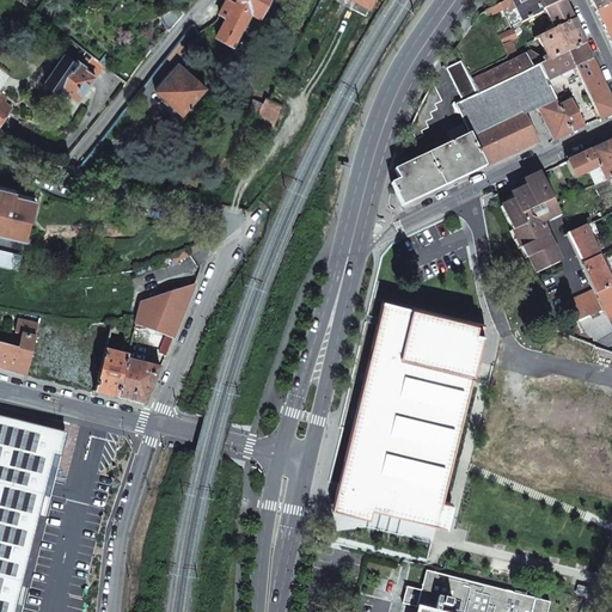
[(234,0),(234,1),(232,0),(226,0),(219,13),(226,17),(215,35),(232,44),(243,26),(251,11),(259,16),(259,13),(267,0),(234,0)]
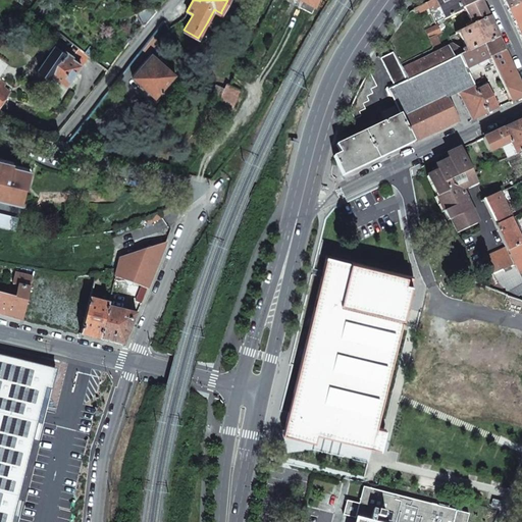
[(228,5),(230,6),(232,2),(228,0),(227,0),(221,11),(223,12),(224,12),(228,5)]
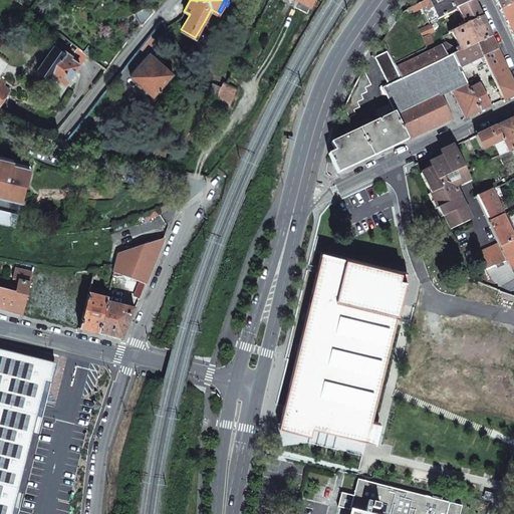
[(430,8),(432,7),(429,0),(427,0),(421,3),(423,7),(428,5),(430,8)]
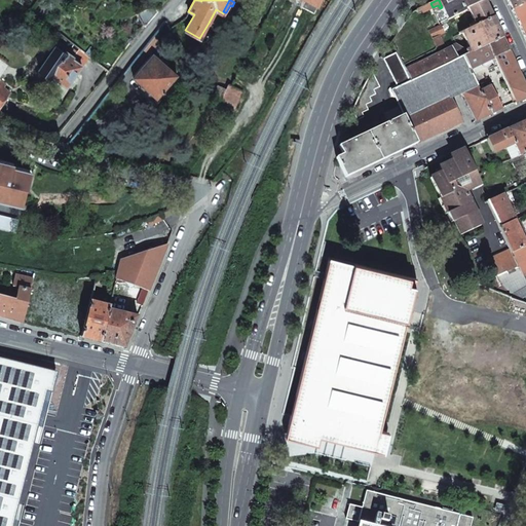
[(439,0),(442,7),(448,20),(464,12),(463,10),(468,8),(485,0),(484,0),(439,0)]
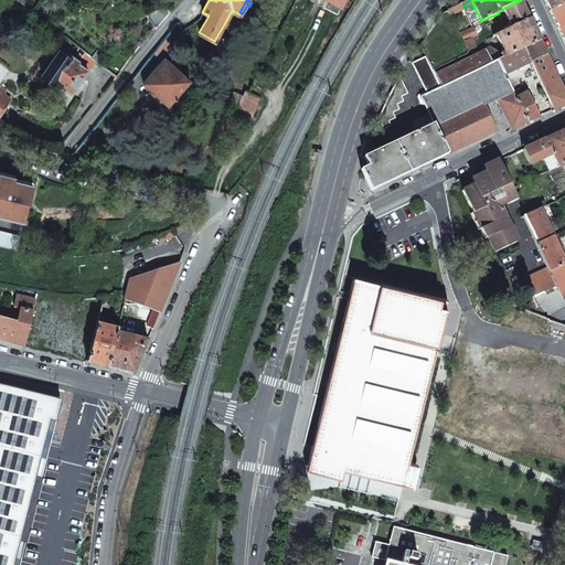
[(510,24),(512,28),(530,19),(523,7),(521,0),(503,9),(510,24)]
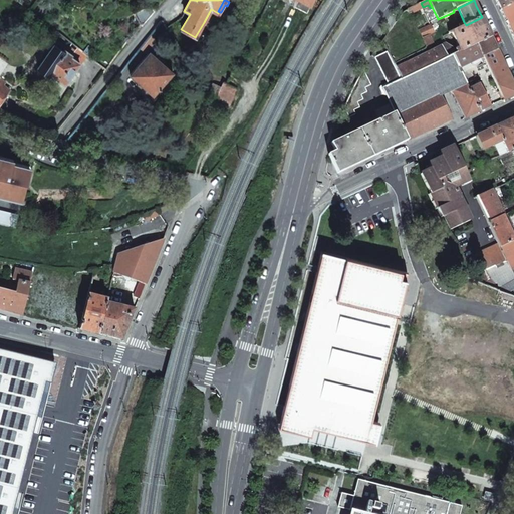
[(513,0),(495,0),(497,3),(500,10),(513,3),(513,0)]
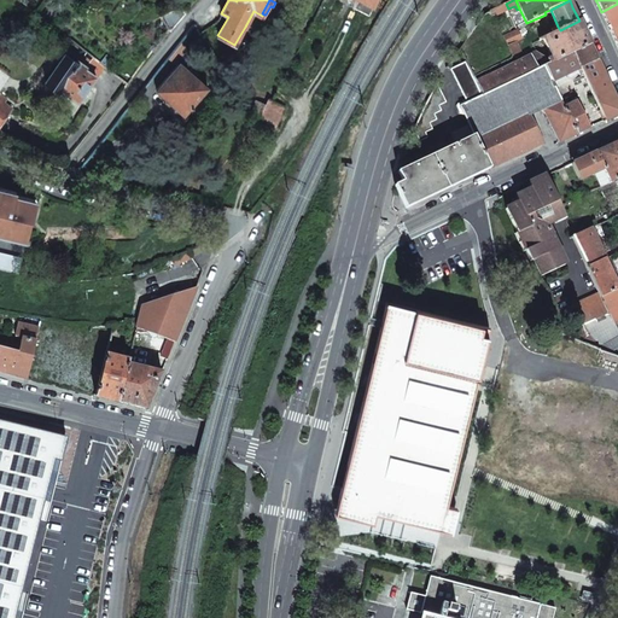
[(494,10),(496,15),(508,9),(506,4),(494,10)]
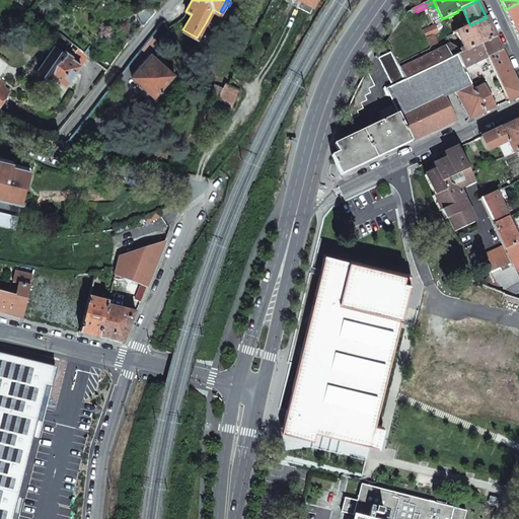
[(513,27),(518,40),(518,3),(505,10),(513,27)]
